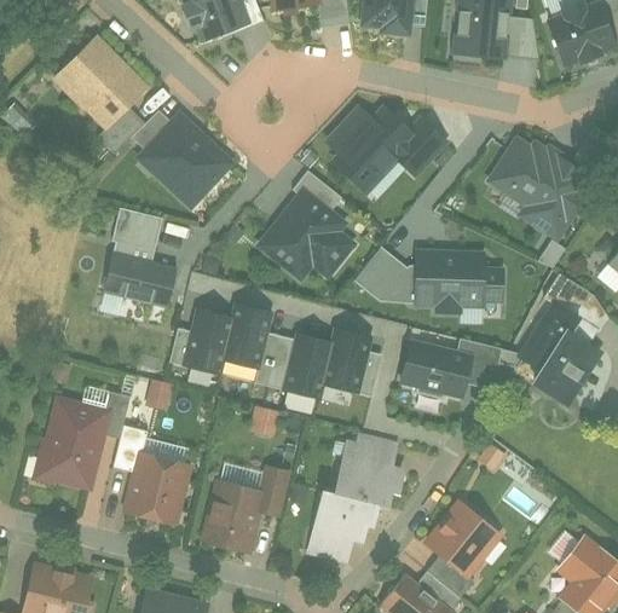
[(249,28),(238,0),(182,0),(200,47),(249,28)]
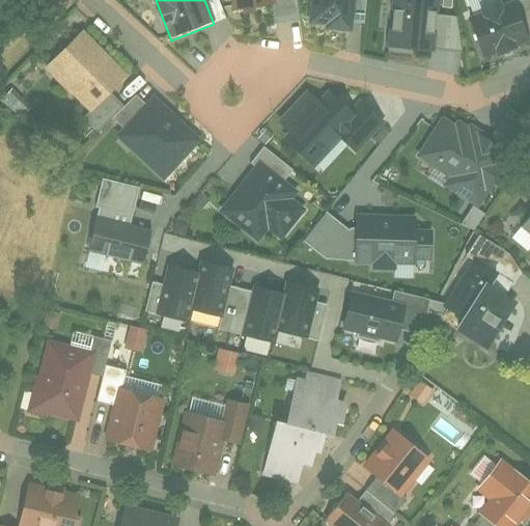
[(274,6),(273,0),(234,0),(236,12),(274,6)]
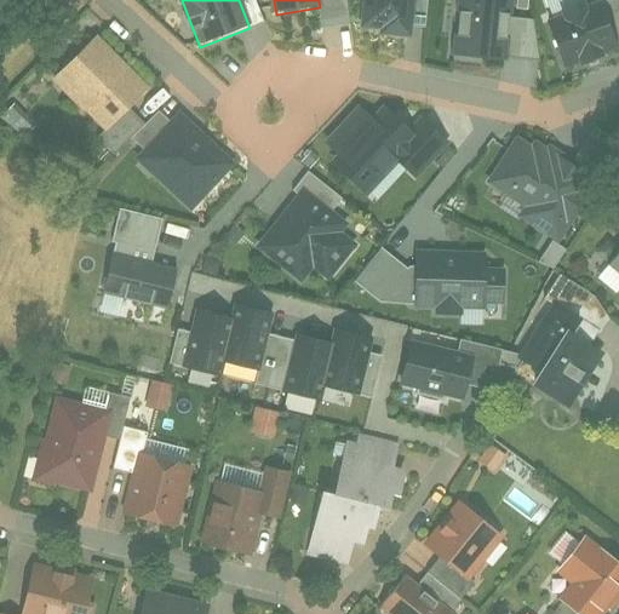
[(360,0),(357,30),(379,32),(379,38),(411,40),(413,0),(360,0)]
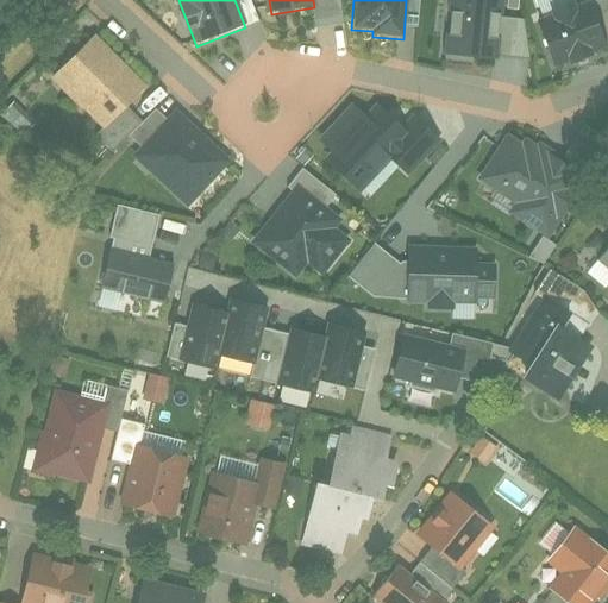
[(446,0),(444,55),(497,57),(500,0),(446,0)]
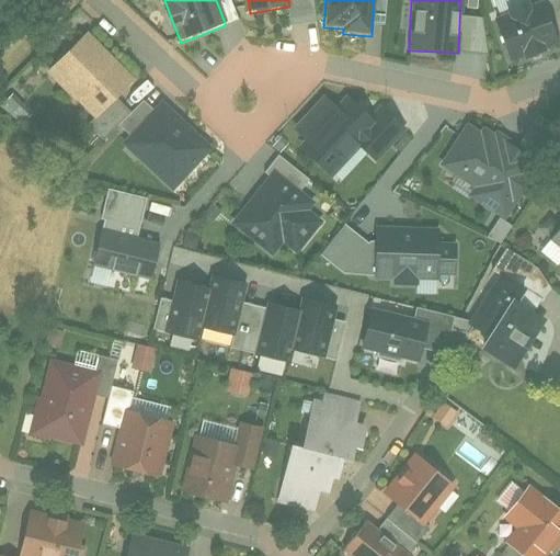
[(559,45),(559,43),(544,1),(529,7),(526,0),(490,0),(493,9),(487,11),(507,66),(559,45)]
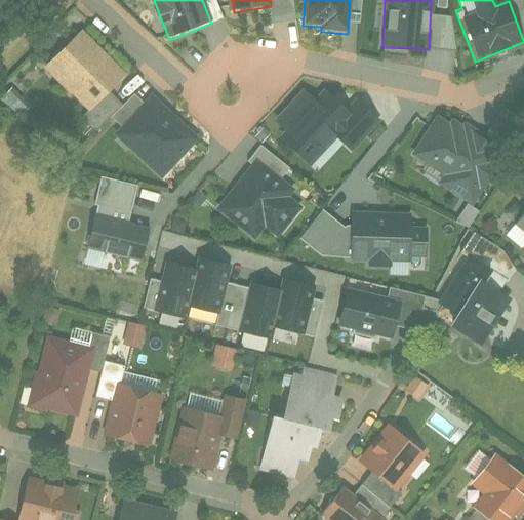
[(127,73),(78,26),(41,65),(89,111),(127,73)]
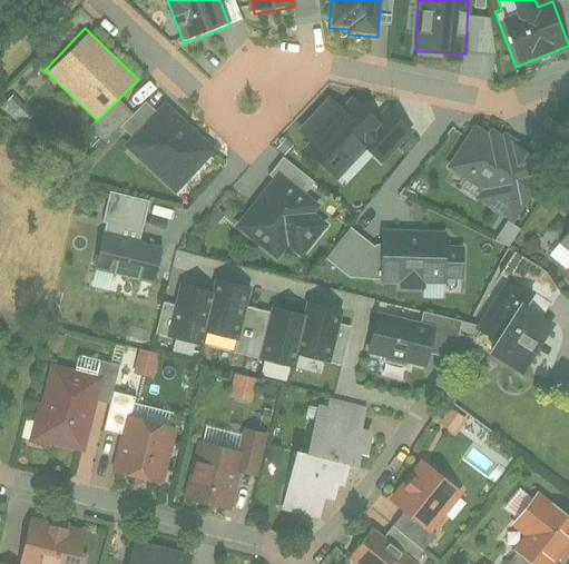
[(409,134),(384,110),(378,105),(369,114),(352,98),(342,110),(329,98),(296,132),(308,145),(302,151),(335,181),(364,151),(379,166),(409,134)]
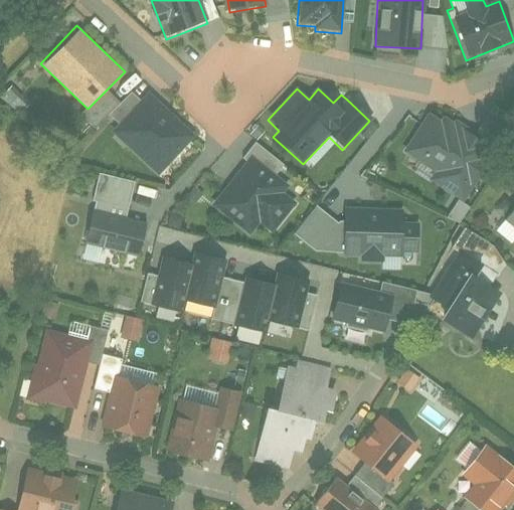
[(121,125),(114,133),(158,176),(196,137),(150,93),(142,102),(131,90),(108,113),(121,125)]
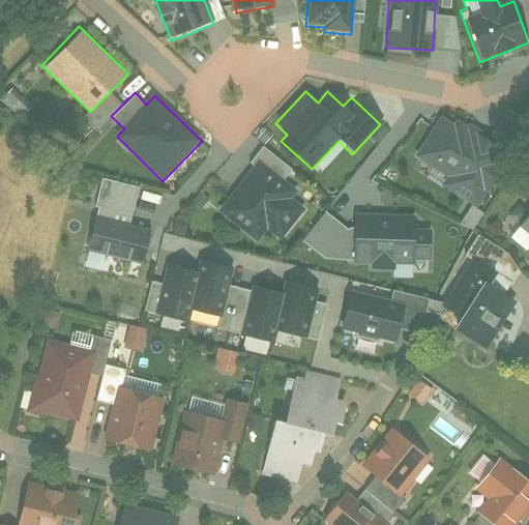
[(441,184),(477,207),(528,124),(492,101),(473,130),(456,120),(451,126),(438,117),(413,155),(446,176),(441,184)]
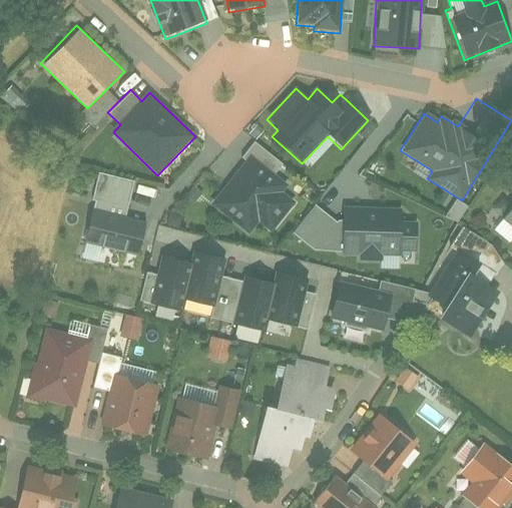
[(248,152),(208,202),(247,233),(259,220),(273,231),(296,202),(284,192),(290,185),(248,152)]
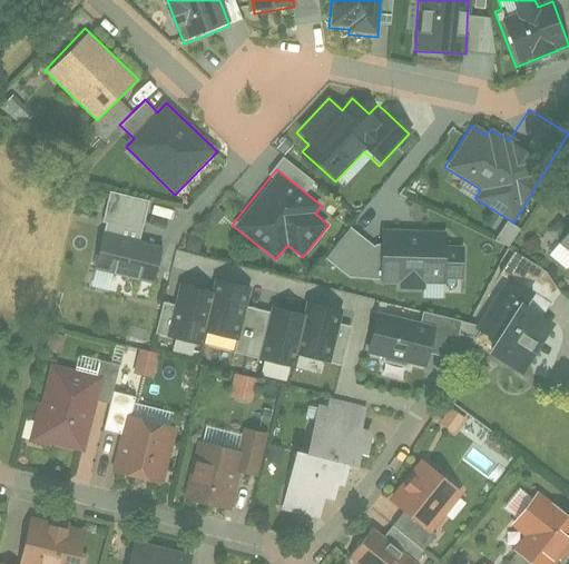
[(150,295),(162,247),(139,241),(148,203),(106,193),(99,223),(104,224),(90,280),(150,295)]
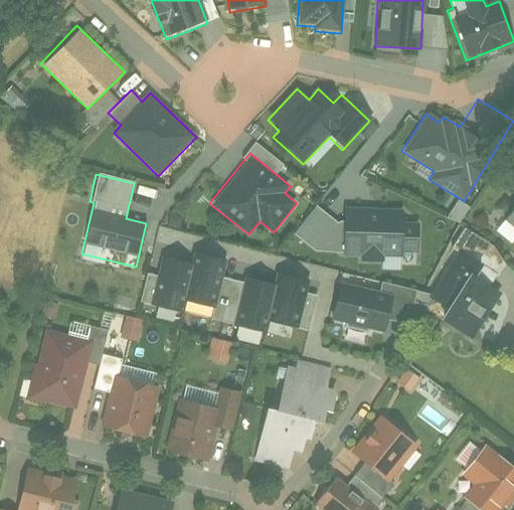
[(400,205),(343,204),(342,250),(400,251),(400,205)]
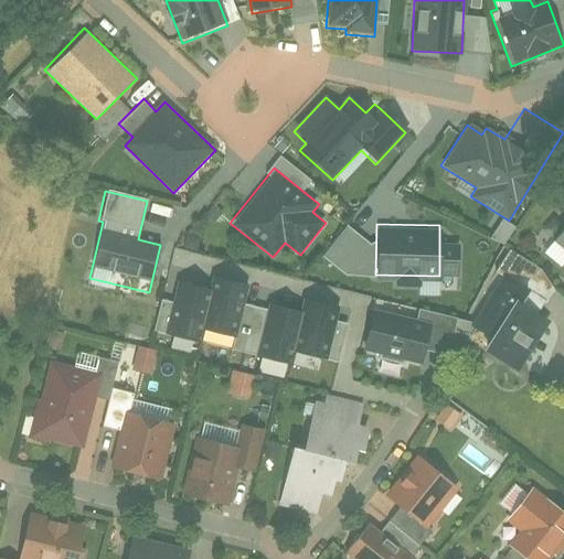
[(563,229),(552,246),(563,254),(563,229)]
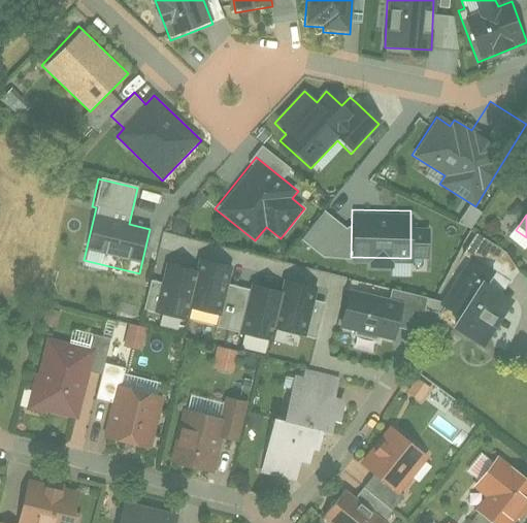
[(518,255),(475,231),(466,247),(508,271),(518,255)]
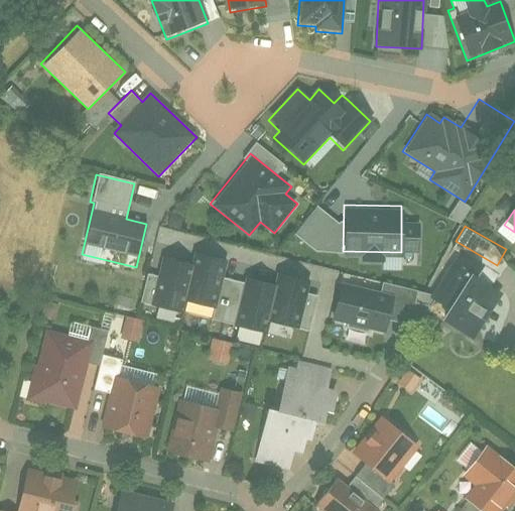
[(194,264),(163,257),(152,306),(182,313),(185,301),(216,309),(227,261),(196,253),(194,264)]
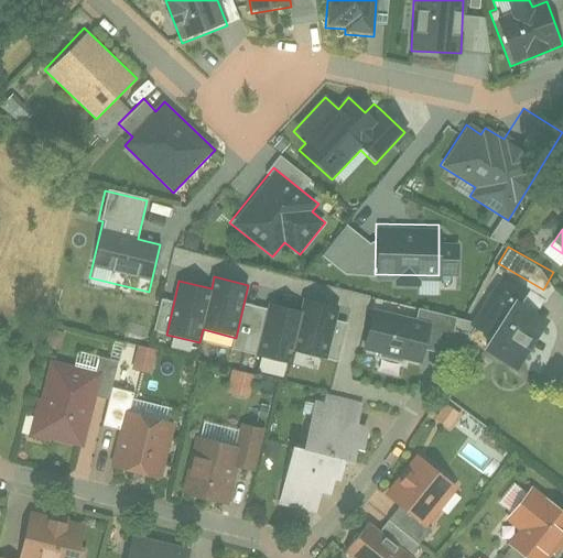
[(540,299),(511,280),(476,329),(493,340),(485,352),(509,370),(543,320),(531,312),(540,299)]
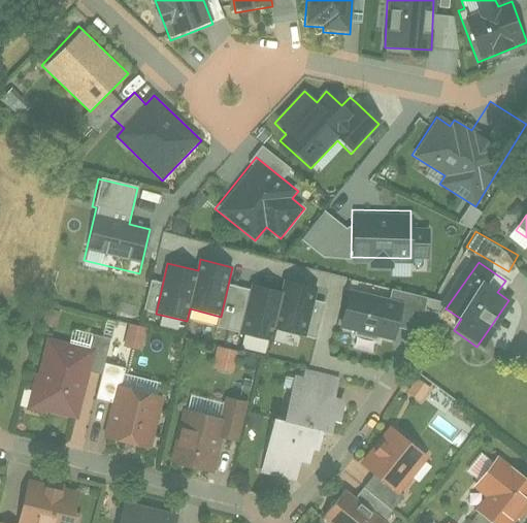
[(253,283),(240,333),(273,341),(276,329),(306,336),(318,287),(282,280),(280,289),(253,283)]
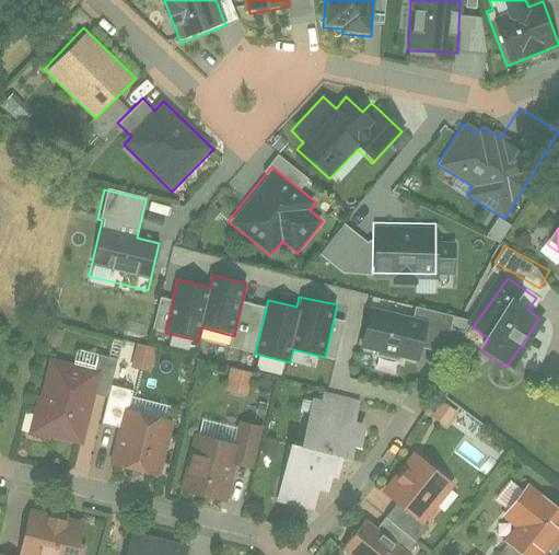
[(369,310),(361,346),(418,359),(426,322),(369,310)]
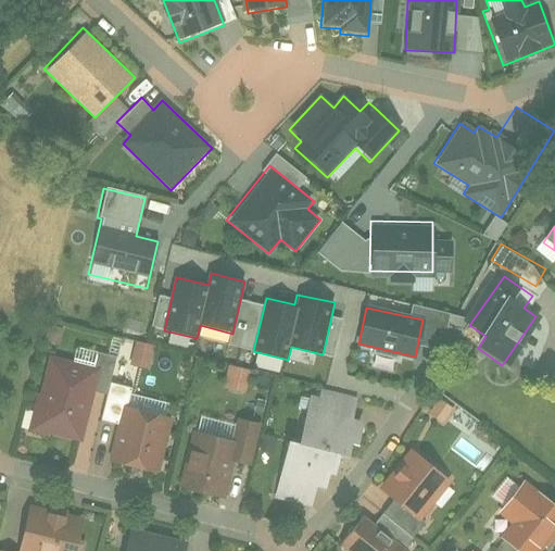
[(130,362),(151,364),(153,339),(133,337),(130,362)]
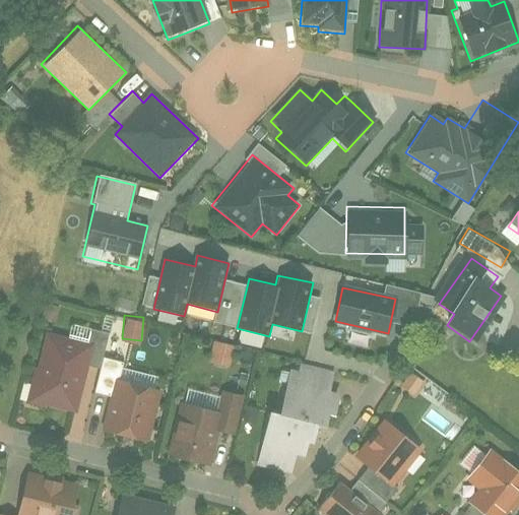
[(34,368),(25,400),(75,412),(83,382),(88,383),(99,343),(50,331),(40,369),(34,368)]
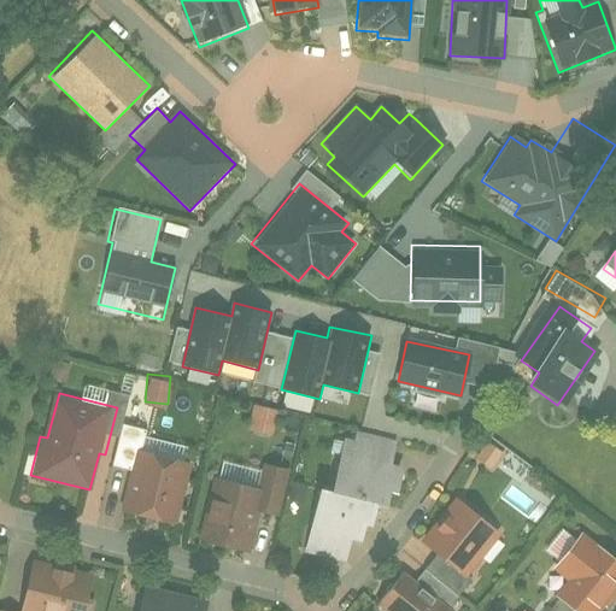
[(252,399),(246,424),(271,430),(277,405),(252,399)]
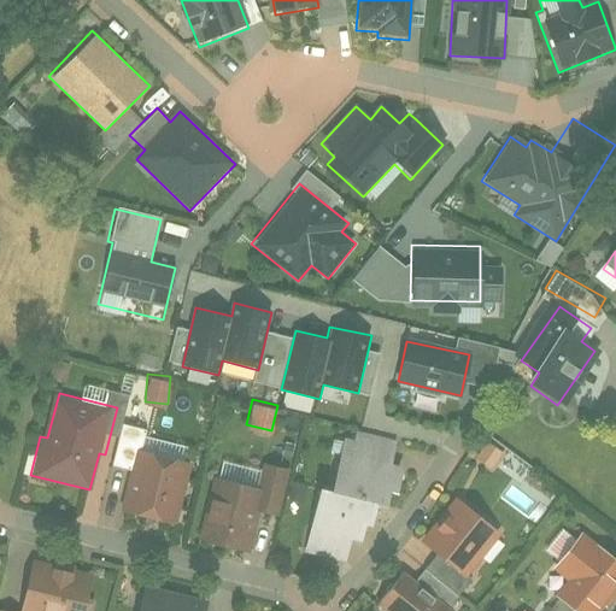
[(321,488),(306,548),(345,557),(350,535),(361,538),(364,521),(369,522),(374,501),(382,504),(385,491),(394,493),(403,460),(391,458),(396,438),(348,426),(333,491),(321,488)]
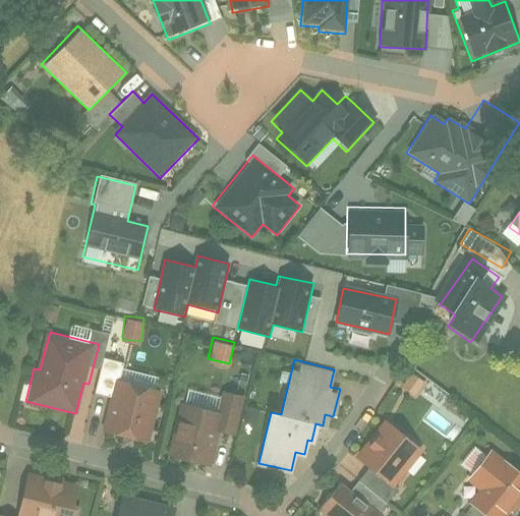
[(414,393),(423,378),(410,369),(401,384),(414,393)]
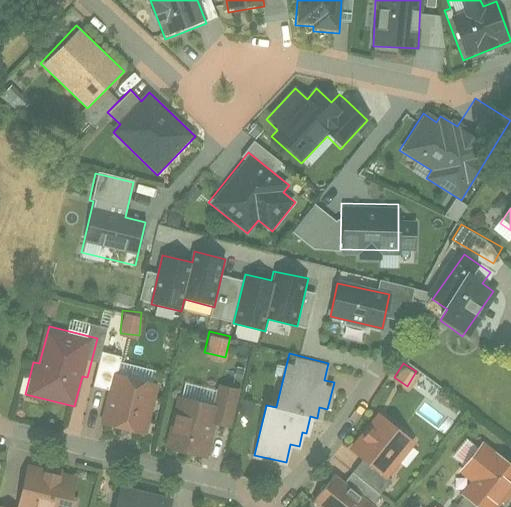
[(114,369),(101,420),(141,430),(153,379),(114,369)]
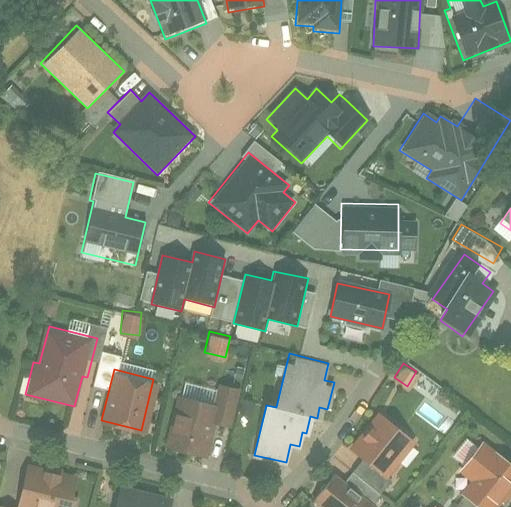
[(177,391),(163,443),(200,454),(210,420),(228,425),(239,385),(221,379),(215,402),(177,391)]
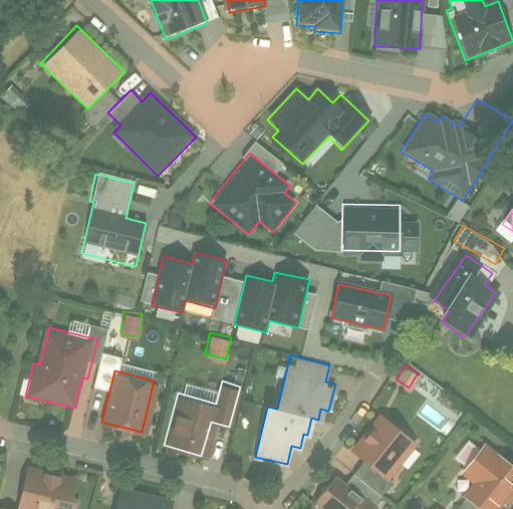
[(416,441),(378,413),(350,449),(388,477),(416,441)]
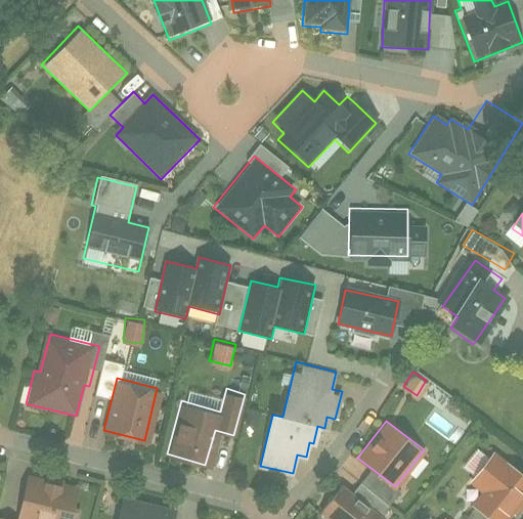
[(504,518),(522,494),(522,473),(491,449),(469,479),(480,487),(469,502),(492,518),(504,518)]
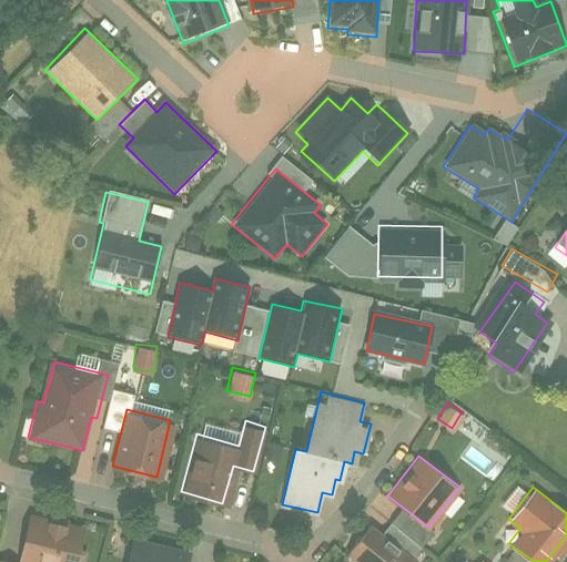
[(29,513),(18,560),(28,561),(77,561),(85,527),(29,513)]
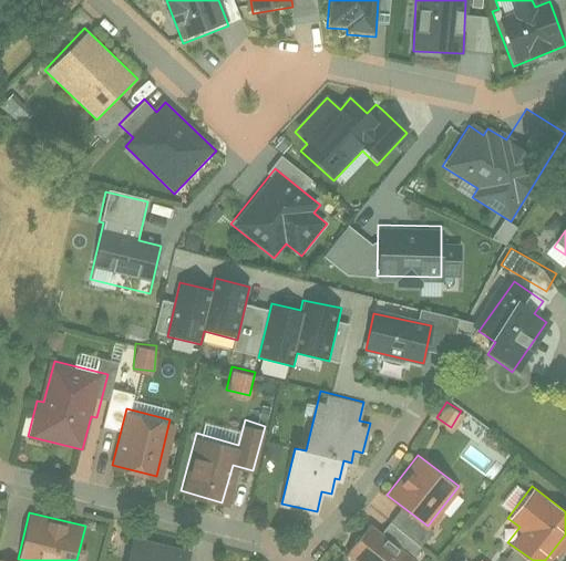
[(346,551),(358,560),(415,560),(418,559),(371,520),(346,551)]
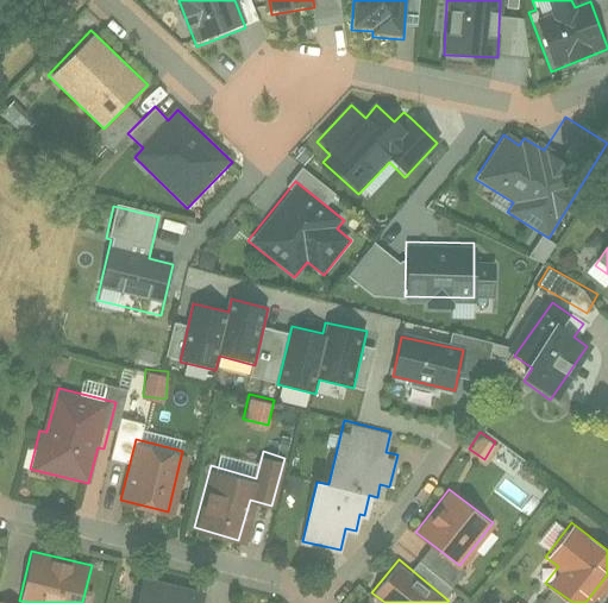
[(142,572),(135,602),(199,602),(204,586),(142,572)]
